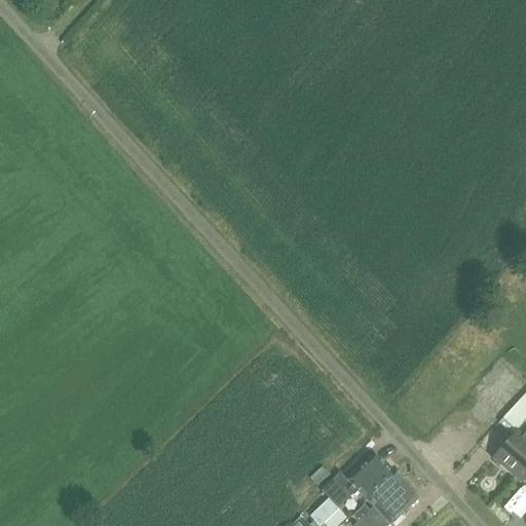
[(525,393),(499,422),(514,436),(493,459),(514,477),(525,462),(525,393)]
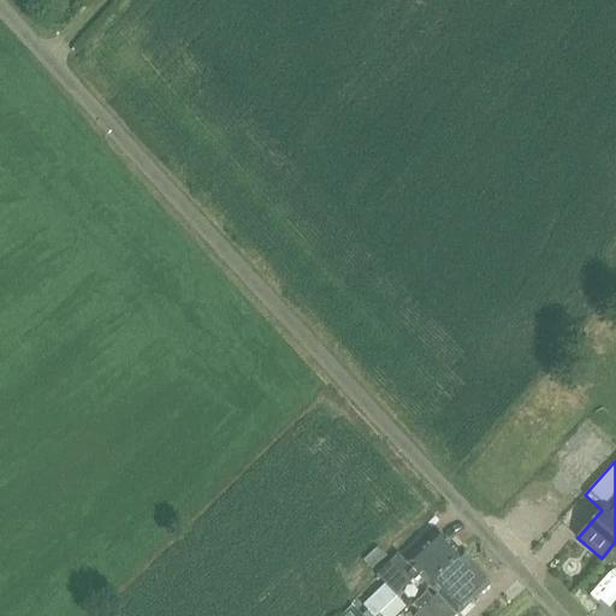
[(372,615),(374,615),(396,597),(418,576),(428,587),(460,557),(438,534),(408,563),(385,585),(363,608),(365,609),(372,615)]
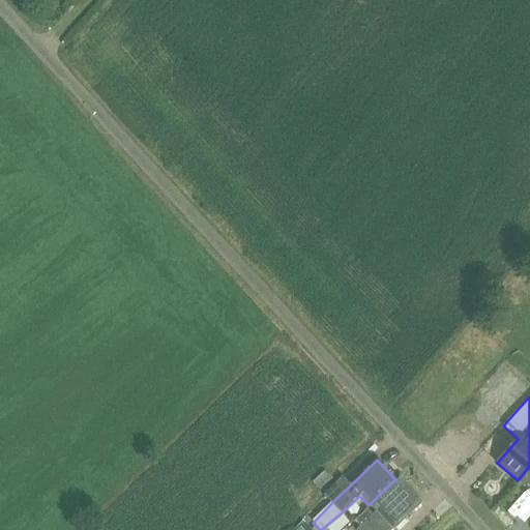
[(529,466),(518,480),(525,487),(529,480),(529,466)]
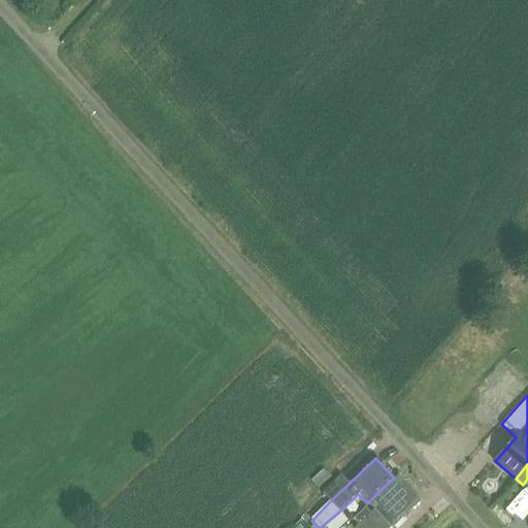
[(311,481),(319,488),(331,477),(324,469),(311,481)]
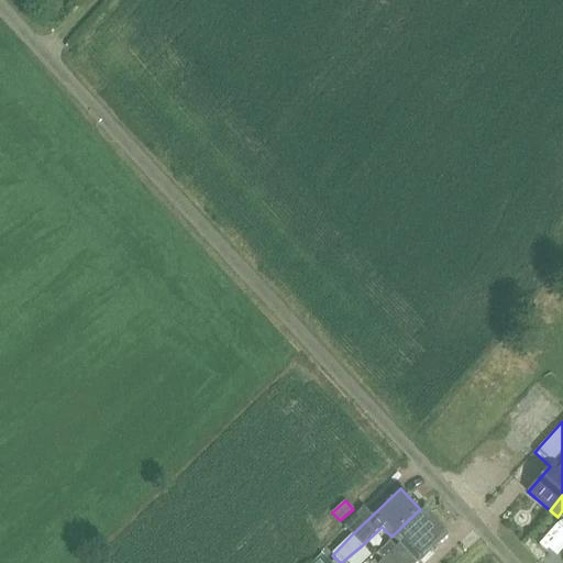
[(399,545),(396,549),(389,541),(376,553),(384,561),(381,562),(417,562),(446,536),(421,509),(420,509),(392,537),(399,545)]
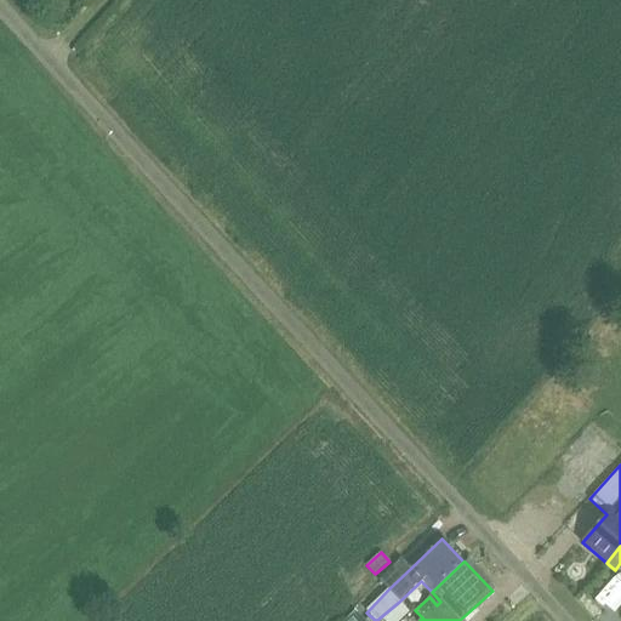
All buildings are outlined.
